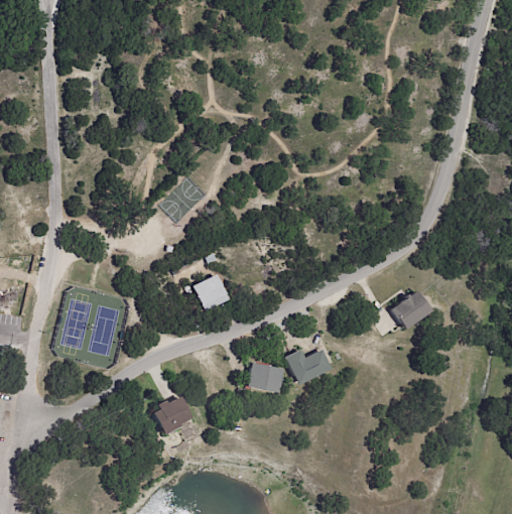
[(230,298),(206,310),(194,285),(218,274),(230,298)]
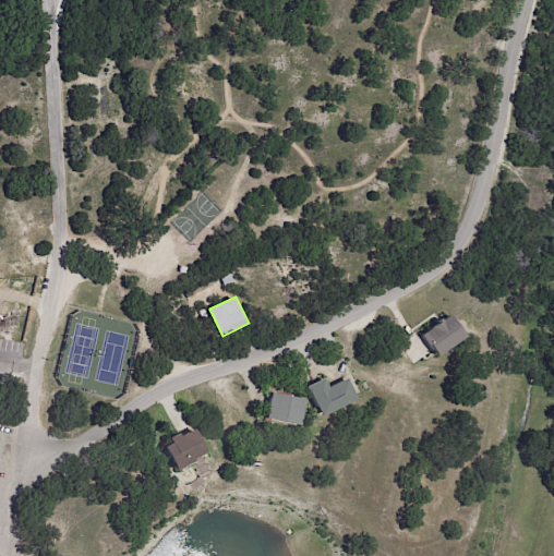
[(456,321),(467,336),(438,357),(423,335),(433,327),(433,326),(441,321),(440,319),(443,317),(444,319),(452,314),(456,321)]
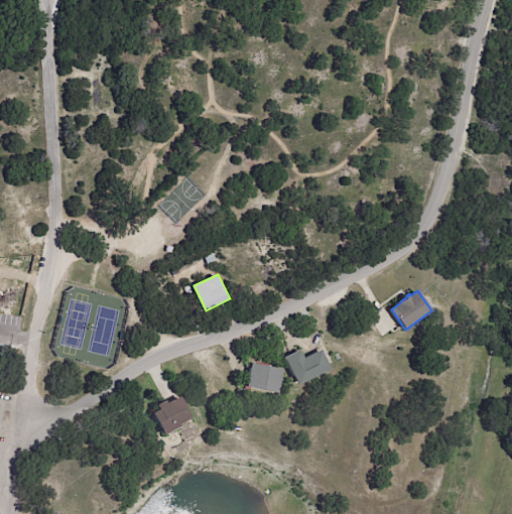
[(330,365),(332,369),(298,385),(285,357),(301,349),(305,357),(322,350),(330,365)]
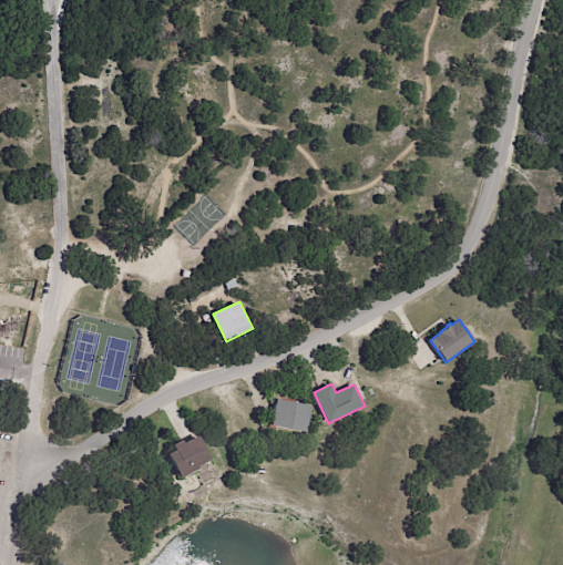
[(274,411),(277,398),(311,406),(306,432),(272,424),(274,411)]
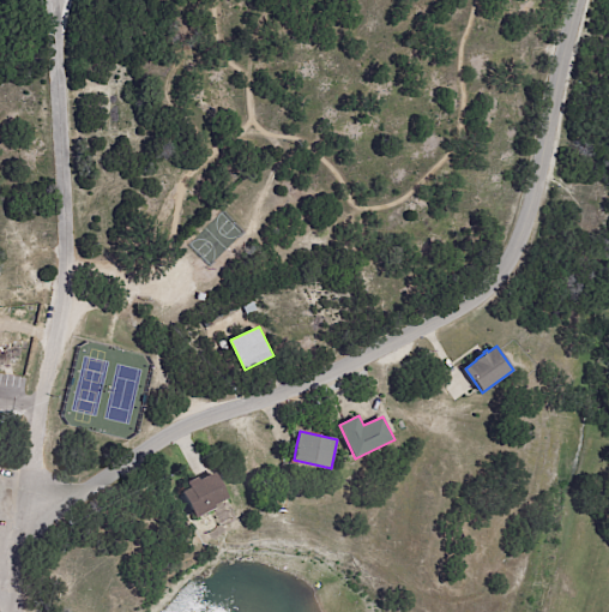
[(227,498),(212,505),(213,508),(193,517),(181,492),(190,487),(187,483),(198,477),(199,480),(215,472),(227,498)]
